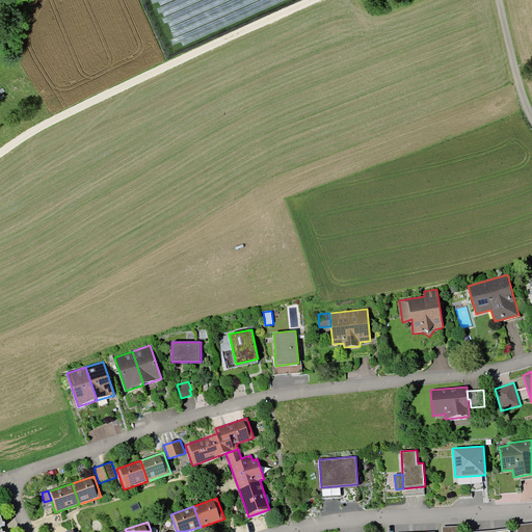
[(531,531),(531,523),(516,525),(517,531),(531,531)]
